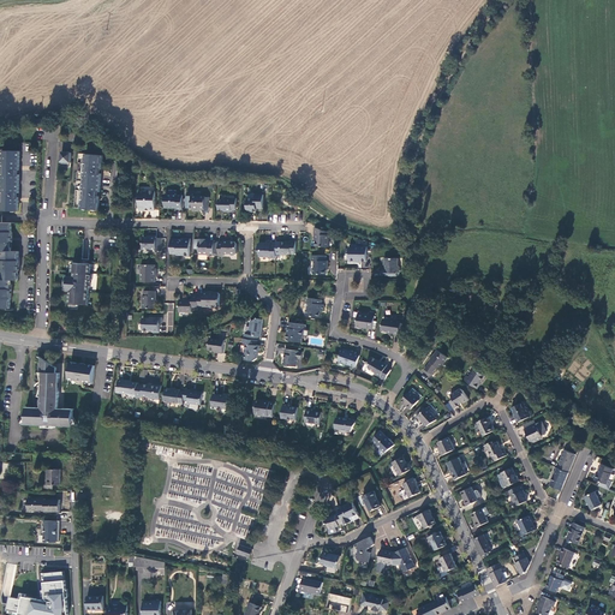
[(21,166),(21,151),(4,151),(3,166),(1,166),(1,174),(3,174),(3,192),(1,192),(0,206),(3,206),(3,210),(19,212),(19,201),(17,201),(17,197),(18,197),(17,193),(19,193),(21,174),(18,174),(18,171),(17,171),(17,166),(21,166)]
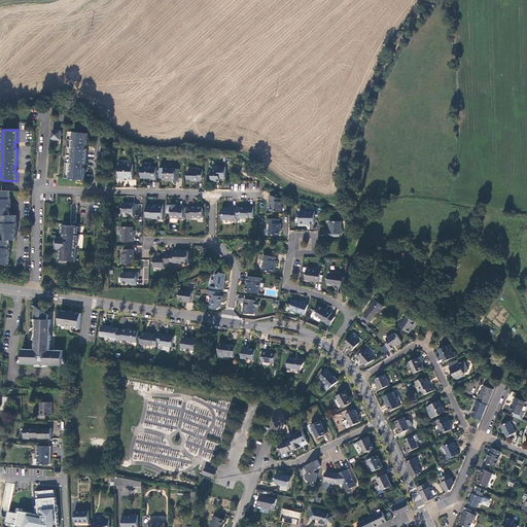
[(62,131),(54,130),(53,139),(54,139),(54,140),(60,141),(60,139),(61,139),(62,131)]
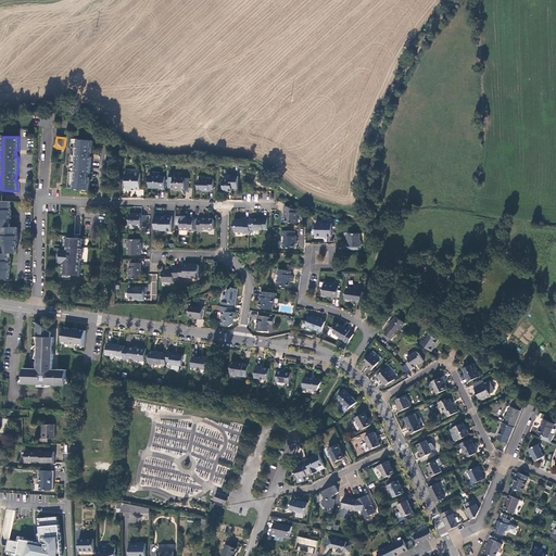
[(93,149),(93,141),(78,139),(77,148),(76,148),(75,156),(76,156),(75,173),(74,173),(73,184),(74,184),(74,189),(89,190),(90,180),(83,180),(84,173),(91,174),(92,158),(85,156),(86,149),(93,149)]
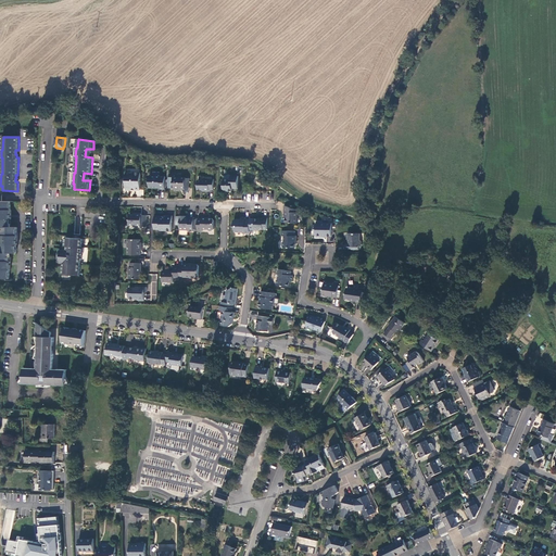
[(134,173),(126,173),(126,189),(131,190),(131,189),(135,189),(135,190),(140,190),(141,173),(134,172),(134,173)]
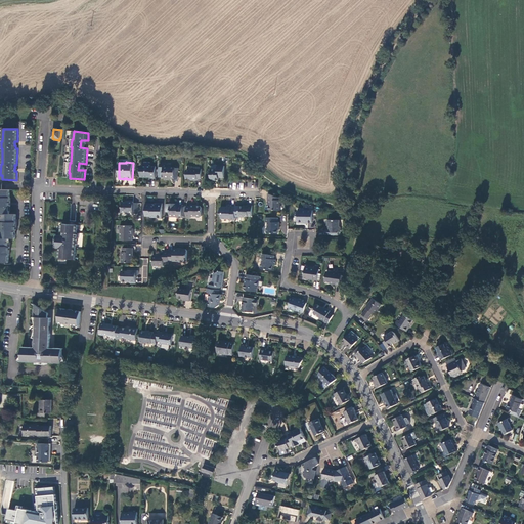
[(156,166),(140,165),(140,176),(147,177),(147,176),(150,176),(150,177),(156,177),(156,166)]
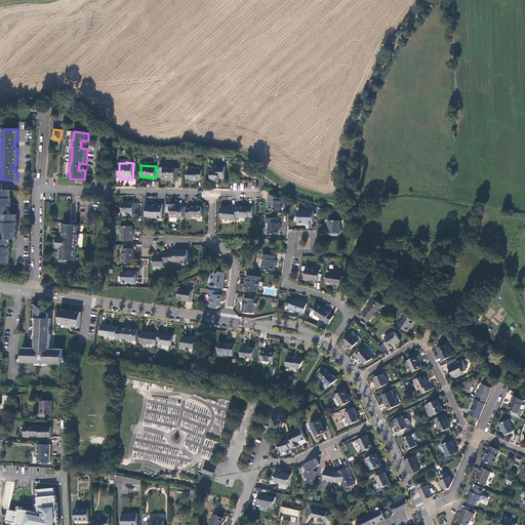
[(175,171),(178,171),(178,168),(175,168),(175,167),(164,167),(164,165),(160,165),(160,177),(164,177),(165,177),(165,179),(170,179),(170,177),(174,177),(175,171)]
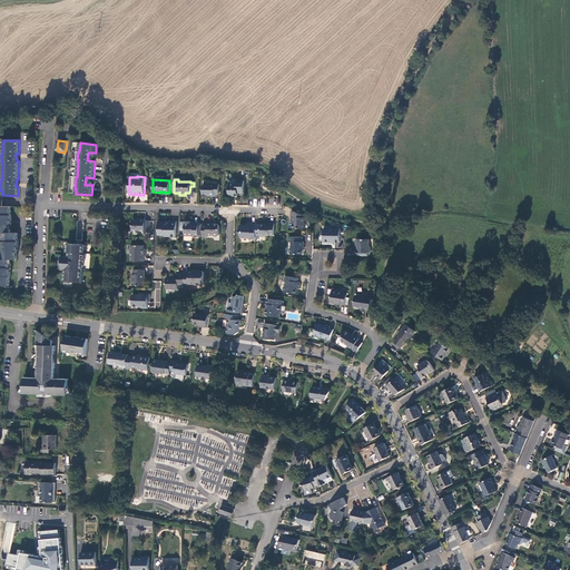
[(236,184),(229,184),(229,194),(232,196),(238,196),(238,195),(244,195),(245,180),(236,180),(236,184)]
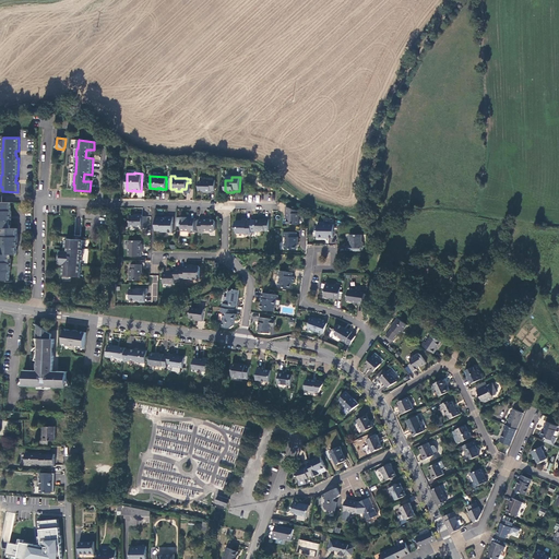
[(203,181),(199,181),(199,190),(202,191),(204,192),(211,192),(211,191),(215,191),(215,180),(204,180),(203,181)]
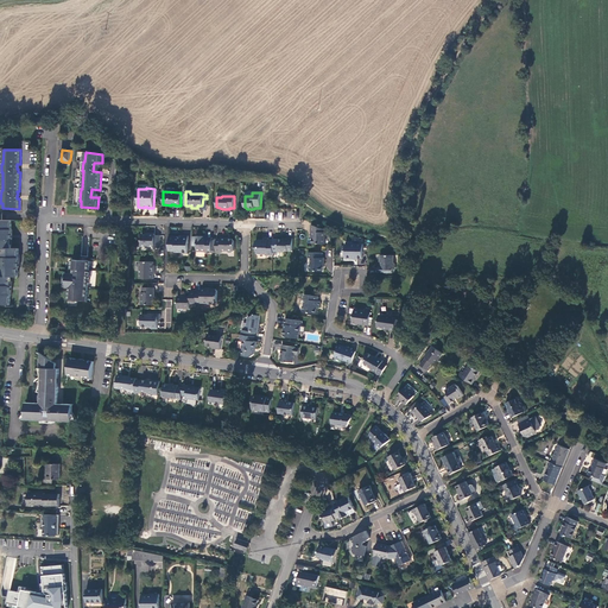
[(12,221),(0,220),(0,248),(1,249),(1,258),(0,258),(0,268),(1,268),(1,277),(0,277),(0,305),(11,305),(11,295),(10,295),(10,287),(11,287),(11,277),(18,277),(18,266),(18,260),(19,249),(11,248),(11,239),(11,232),(12,221)]
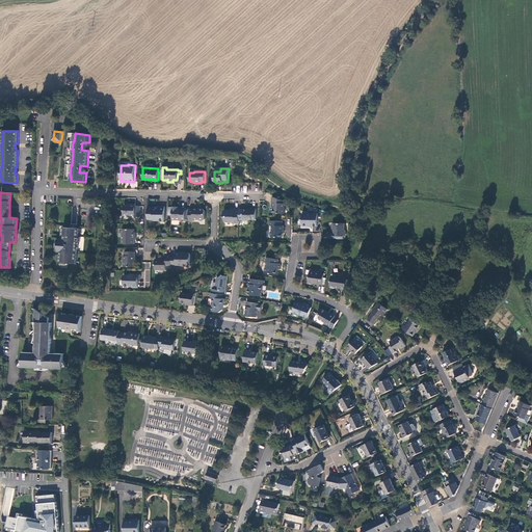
[(285,202),(271,196),(271,204),(272,204),(272,208),(272,213),(284,214),(285,202)]
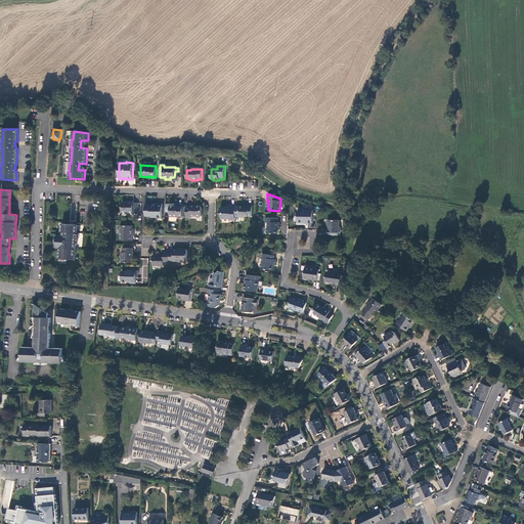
[(128,203),(122,203),(122,212),(132,212),(133,214),(137,214),(138,204),(133,203),(133,202),(128,202),(128,203)]
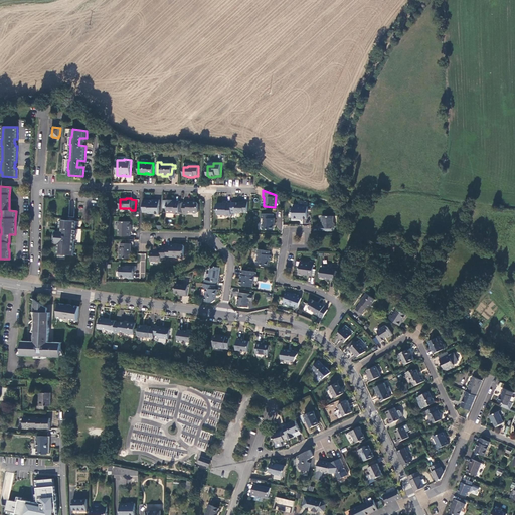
[(150,200),(143,200),(143,212),(147,212),(148,213),(154,213),(155,215),(159,215),(159,200),(154,199),(153,202),(150,202),(150,200)]
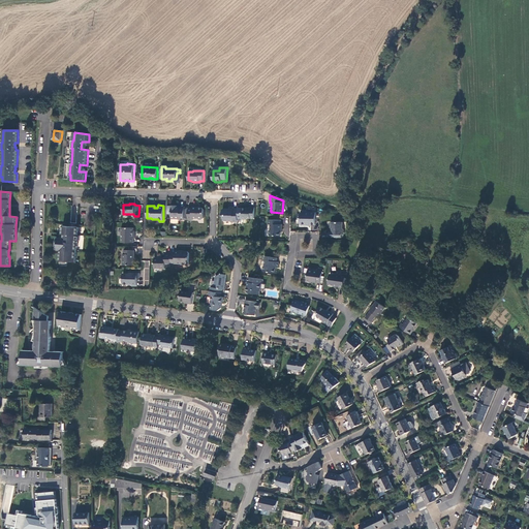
[(184,207),(179,207),(179,208),(177,208),(177,206),(172,206),(172,219),(179,219),(179,220),(184,220),(184,207)]
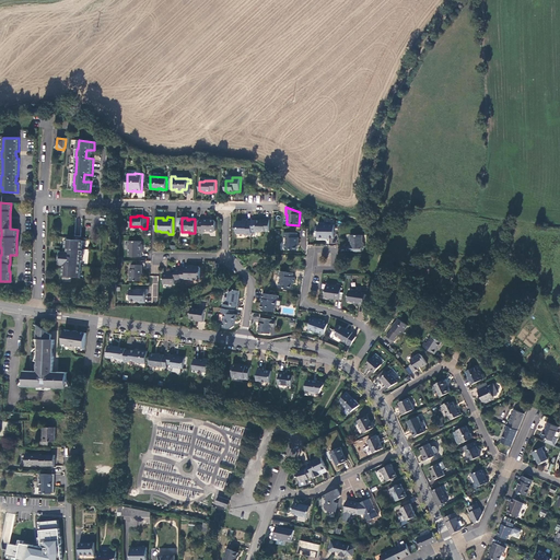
[(203,220),(199,220),(199,234),(203,234),(203,231),(209,231),(210,232),(214,232),(216,231),(216,221),(213,220),(209,220),(209,219),(203,219),(203,220)]
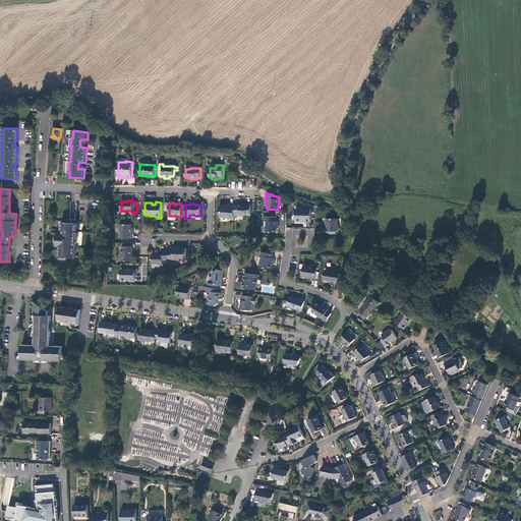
[(234,219),(234,205),(230,205),(230,204),(225,204),(225,206),(220,206),(219,207),(219,212),(220,214),(220,217),(226,218),(227,219),(234,219)]
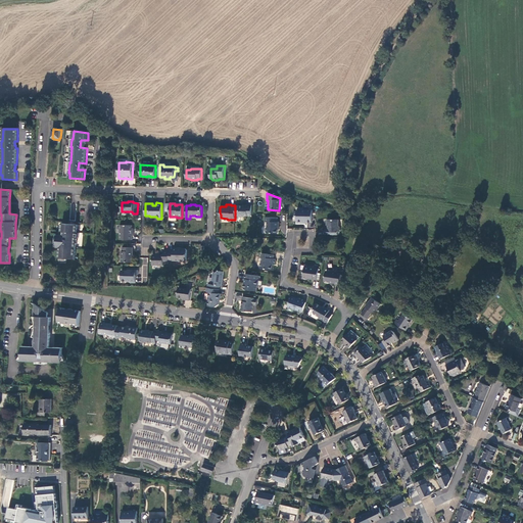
[(243,206),(239,206),(238,217),(243,217),(244,216),(251,216),(251,205),(247,205),(243,205),(243,206)]
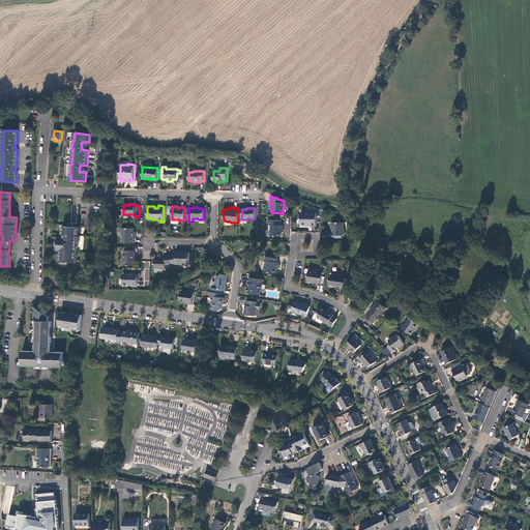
[(316,226),(316,213),(306,213),(306,212),(300,211),(300,225),(301,225),(301,227),(311,227),(311,225),(316,226)]
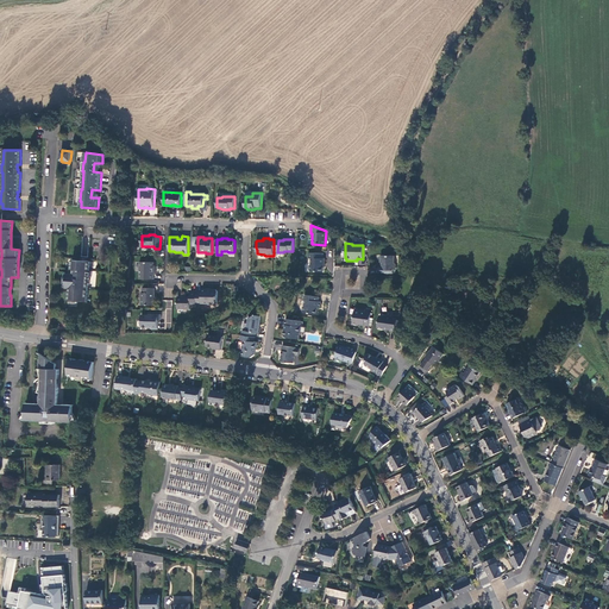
[(324,253),(308,253),(308,258),(311,258),(311,264),(309,265),(309,270),(311,272),(322,272),(324,268),(325,268),(325,257),(324,257),(324,253)]
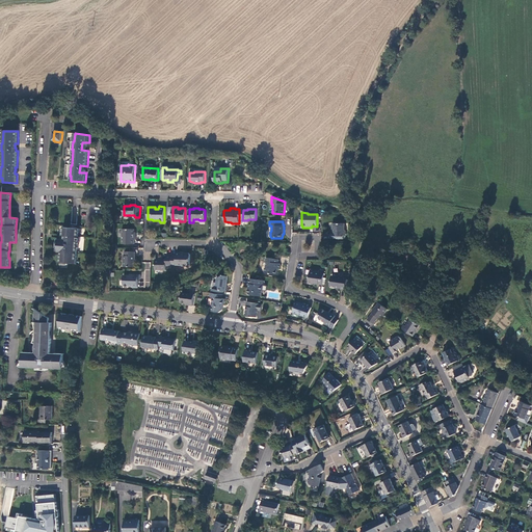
[(330,233),(330,239),(343,239),(343,235),(345,235),(346,231),(344,230),(344,223),(331,223),(331,228),(334,230),(333,234),(330,233)]
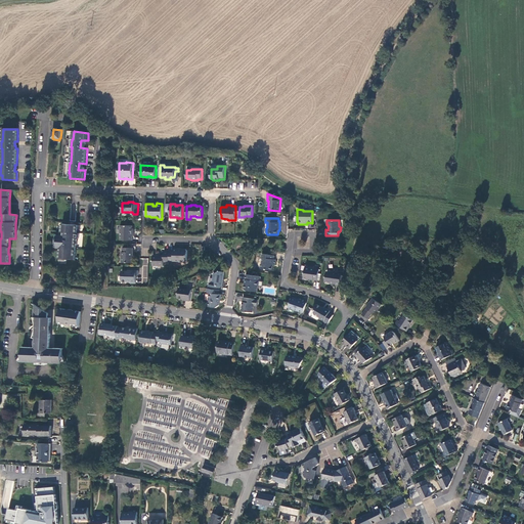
[(78,225),(62,224),(61,231),(60,231),(60,235),(58,235),(57,238),(55,238),(55,244),(57,244),(56,248),(60,248),(59,258),(75,259),(77,238),(79,238),(79,233),(77,233),(78,225)]
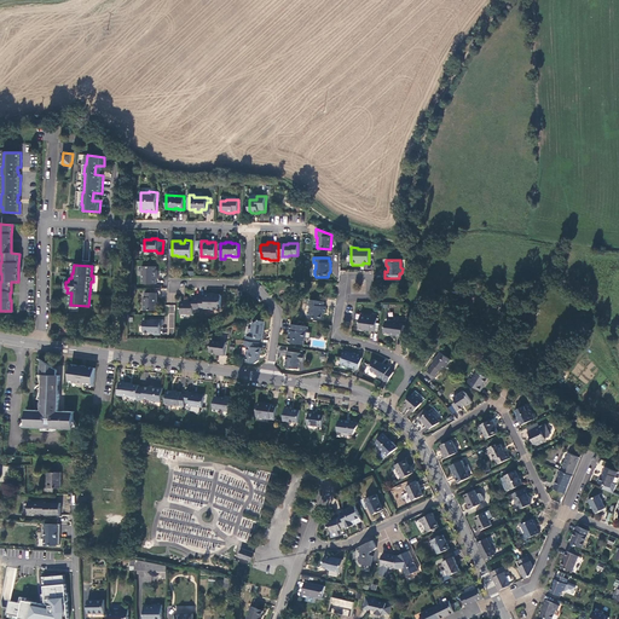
[(156,267),(143,266),(143,275),(144,275),(143,284),(156,284),(156,279),(157,279),(157,273),(156,273),(156,270),(156,267)]
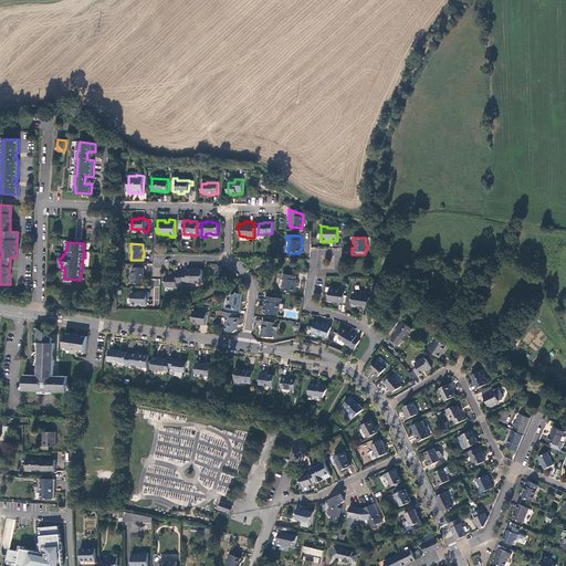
[(144,268),(133,268),(133,272),(132,272),(132,283),(143,284),(143,278),(144,278),(144,268)]
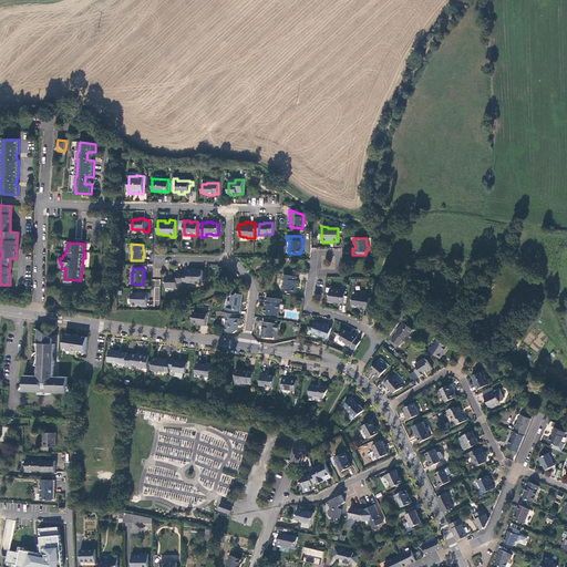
[(187,272),(183,272),(183,284),(187,284),(188,282),(193,282),(193,284),(200,284),(203,282),(203,271),(200,270),(198,270),(197,269),(187,269),(187,272)]
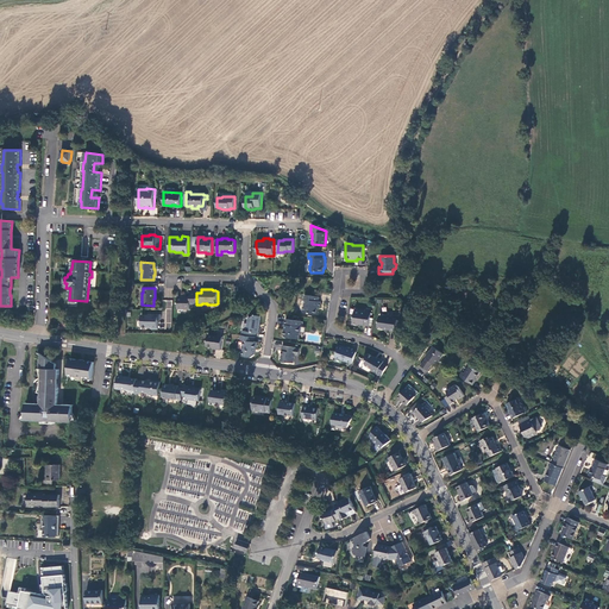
[(189,297),(179,297),(177,309),(189,309),(189,305),(196,305),(196,293),(190,292),(189,297)]
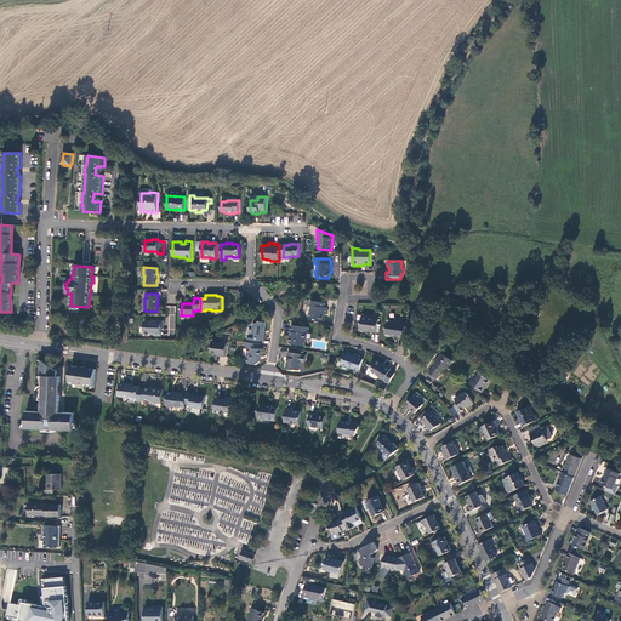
[(325,303),(311,301),(311,307),(312,307),(311,313),(309,314),(308,318),(309,319),(323,322),(324,314),(326,314),(326,308),(325,308),(325,303)]
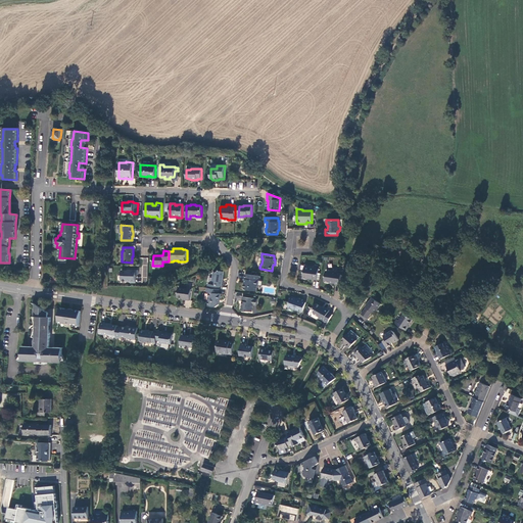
[(140,277),(146,278),(148,258),(142,257),(140,277)]
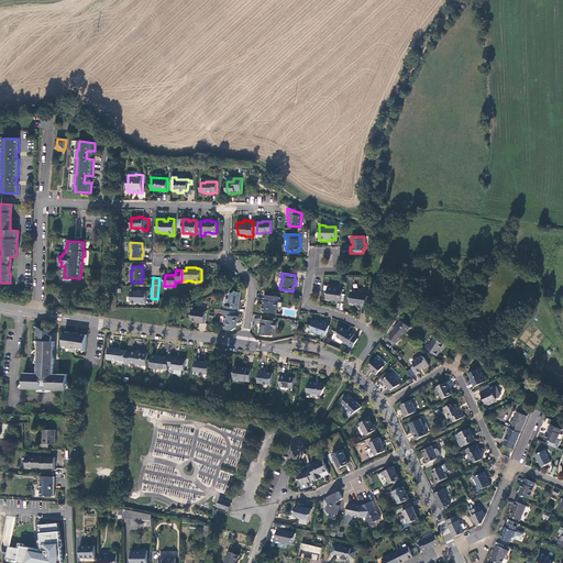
[(335,287),(329,286),(327,299),(341,301),(343,289),(335,288),(335,287)]
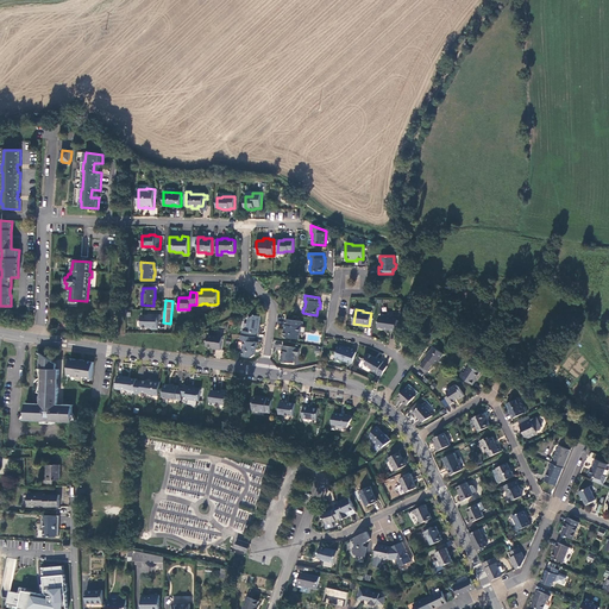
[(142,315),(142,327),(151,328),(151,330),(157,330),(158,320),(161,320),(161,314),(152,314),(152,315),(142,315)]
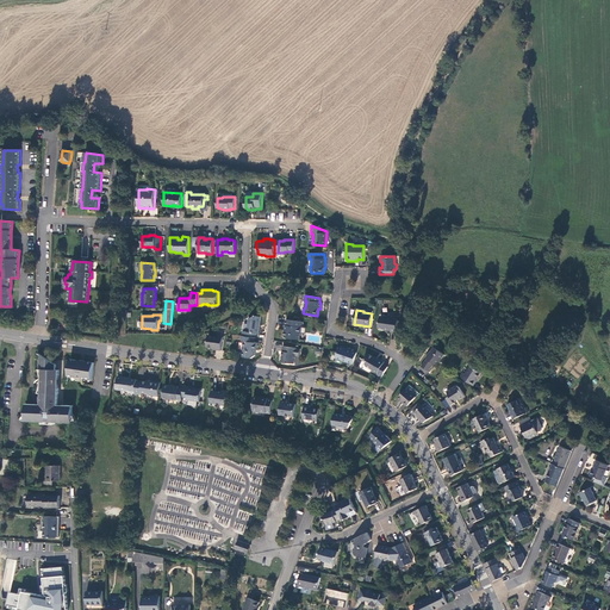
[(391,331),(396,332),(396,327),(397,319),(398,316),(393,316),(393,318),(380,317),(379,329),(391,330),(391,331)]
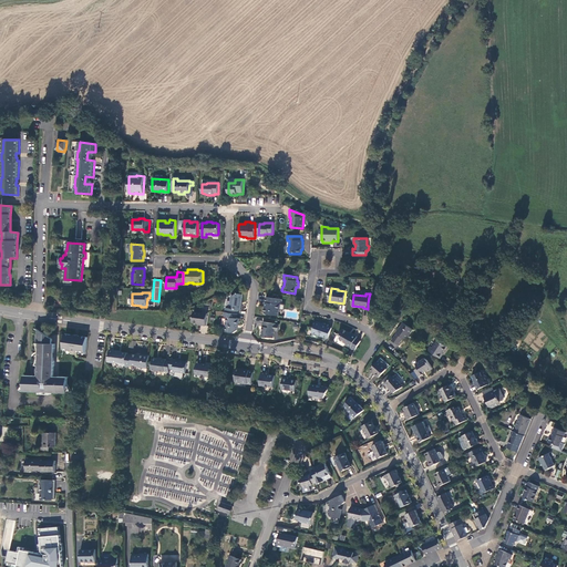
[(225,312),(237,313),(238,310),(240,310),(243,295),(237,295),(232,297),(230,309),(226,308),(225,312)]
